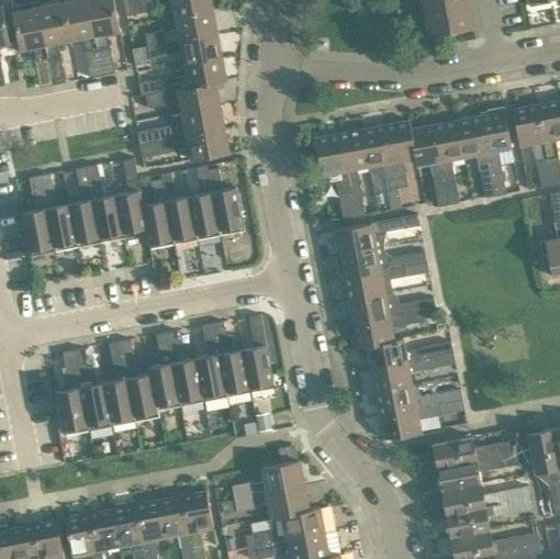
[(86,0),(71,0),(60,2),(68,40),(81,37),(84,51),(82,51),(87,77),(100,75),(86,0)]
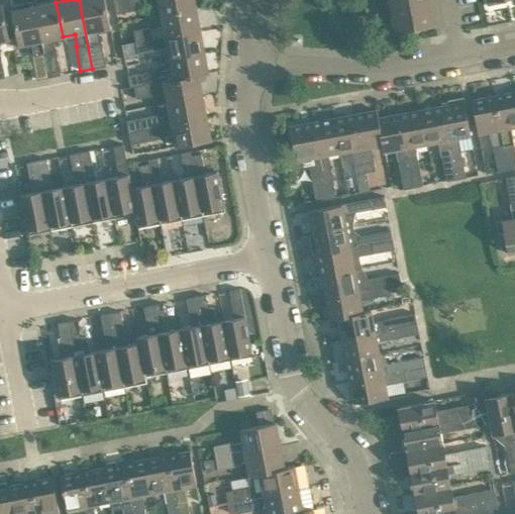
[(102,0),(79,0),(92,69),(104,67),(99,42),(98,42),(95,30),(108,27),(102,0)]
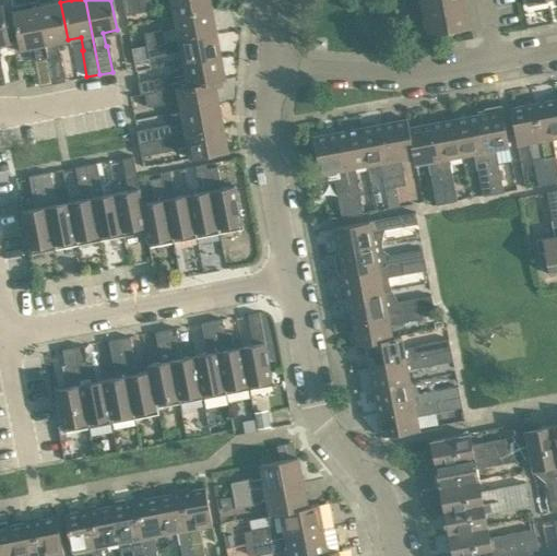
[(208,0),(132,0),(121,2),(123,15),(139,12),(156,9),(155,8),(170,4),(173,16),(210,10),(208,0)]
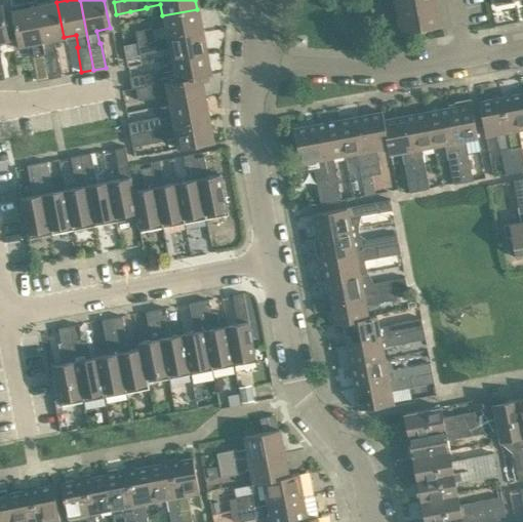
[(393,0),(396,14),(398,13),(401,32),(438,25),(433,0),(393,0)]
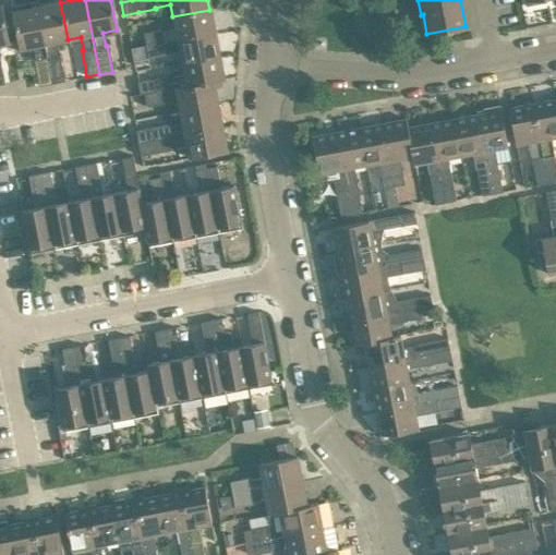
[(35,1),(11,7),(12,11),(11,12),(19,49),(32,47),(34,59),(33,60),(38,86),(50,84),(36,7),(35,1)]
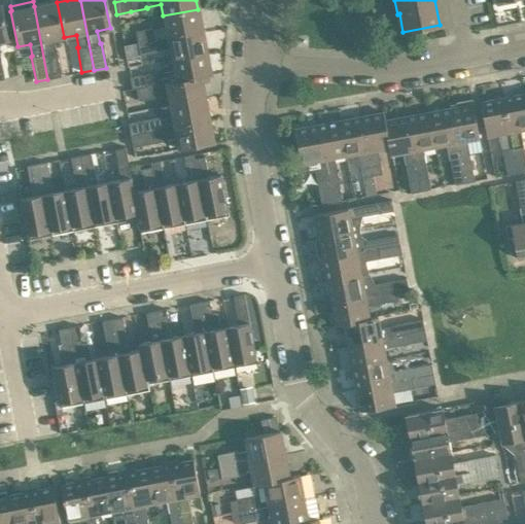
[(34,6),(47,79),(60,77),(55,51),(54,53),(51,40),(64,37),(57,2),(34,6)]
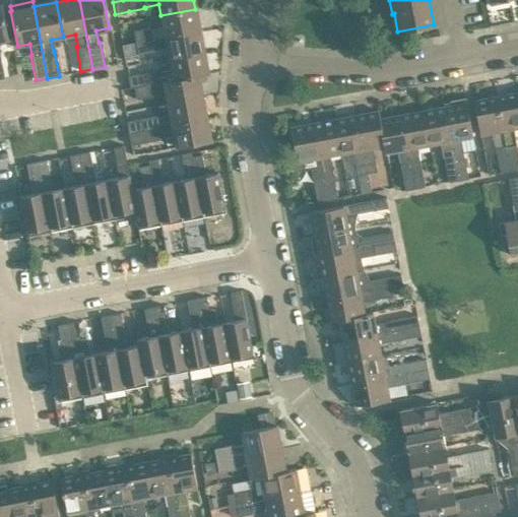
[(148,27),(132,30),(135,43),(199,30),(195,9),(160,15),(163,26),(148,29),(148,27)]
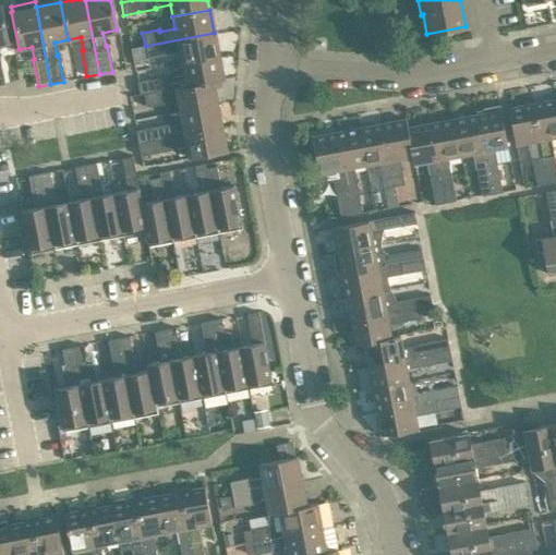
[(214,33),(145,46),(147,59),(165,56),(164,53),(179,50),(181,63),(218,56),(214,33)]
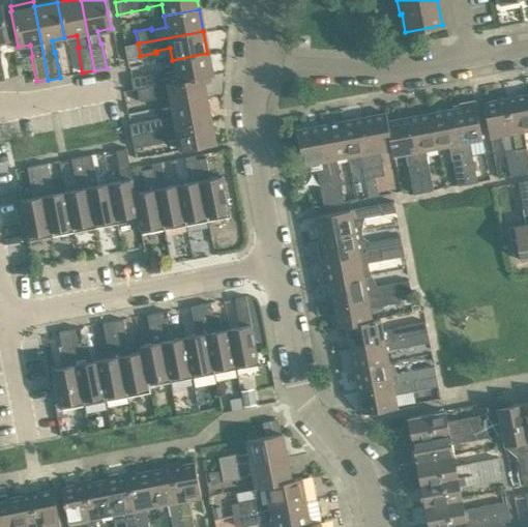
[(143,76),(129,78),(132,90),(136,89),(146,87),(202,77),(202,78),(212,76),(207,53),(172,60),(174,71),(160,74),(159,72),(143,76)]
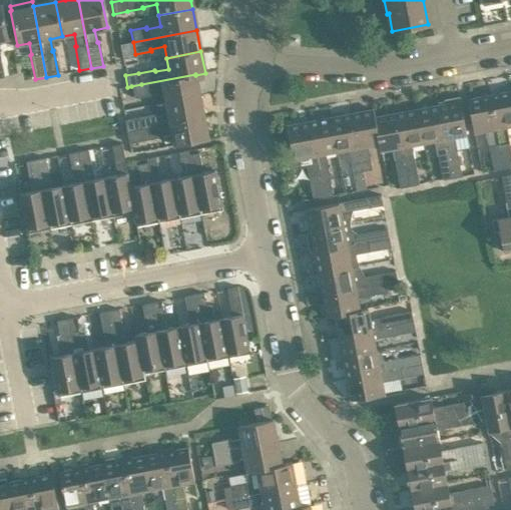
[(141,84),(131,86),(133,98),(149,95),(149,93),(162,91),(164,102),(199,95),(195,75),(195,74),(141,84)]
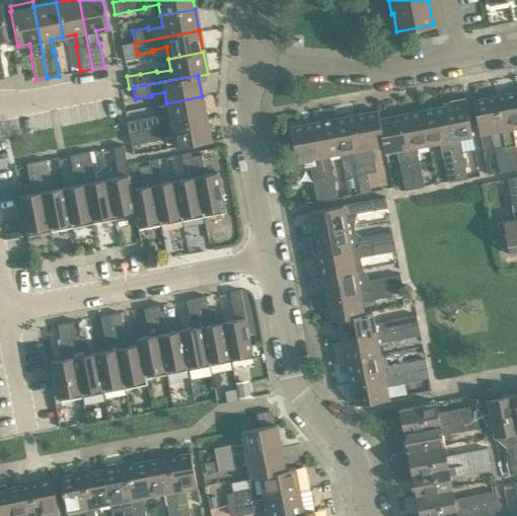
[(516,99),(516,92),(494,96),(509,169),(516,167),(516,159),(511,128),(516,126),(516,99)]
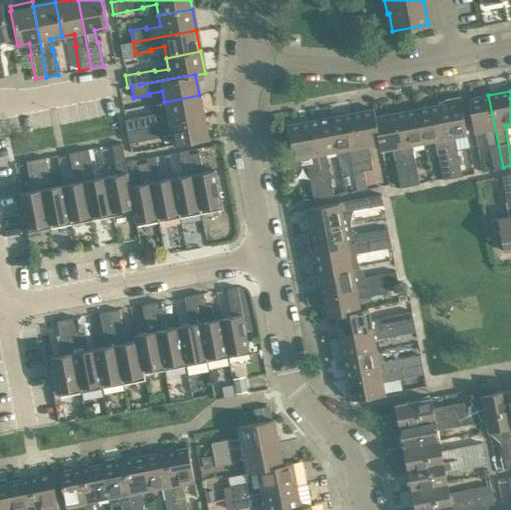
[(153,114),(124,119),(126,131),(203,116),(199,95),(164,102),(166,113),(156,115),(153,116),(153,114)]
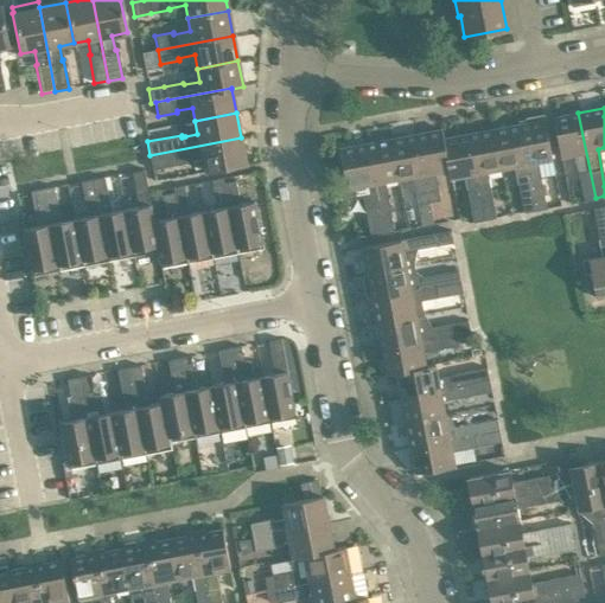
[(553,117),(560,156),(574,154),(584,200),(596,198),(578,113),(553,117)]
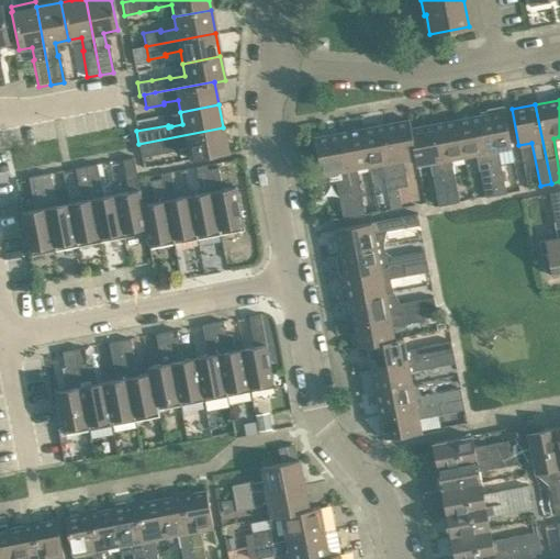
[(485,114),(479,115),(494,196),(504,193),(502,182),(499,165),(513,163),(510,147),(503,111),(502,107),(486,110),(484,112),(485,114)]
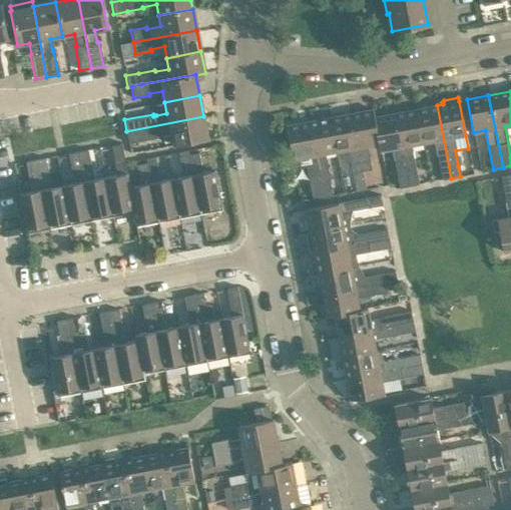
[(437,105),(416,109),(422,142),(434,140),(438,164),(441,179),(451,178),(437,105)]
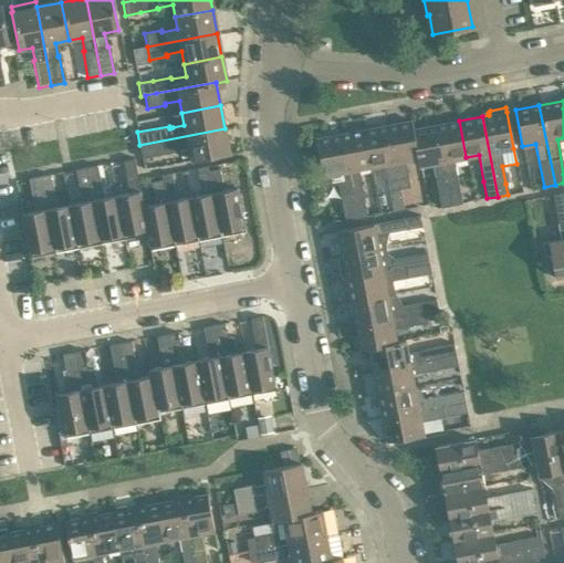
[(410,121),(386,125),(398,189),(399,189),(409,187),(408,178),(404,159),(416,157),(417,157),(411,129),(413,129),(410,121)]
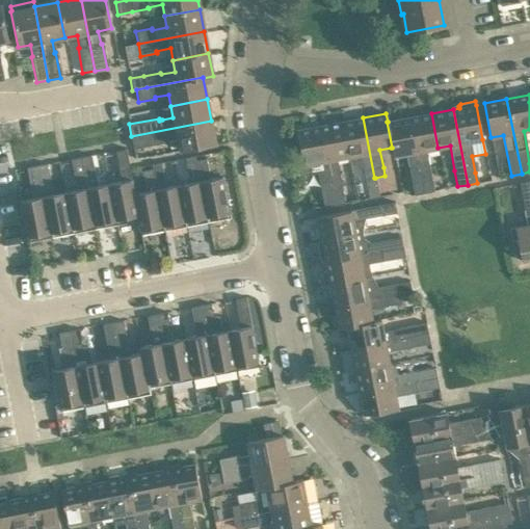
[(431,113),(408,117),(423,193),(433,191),(429,172),(425,150),(438,148),(431,113)]
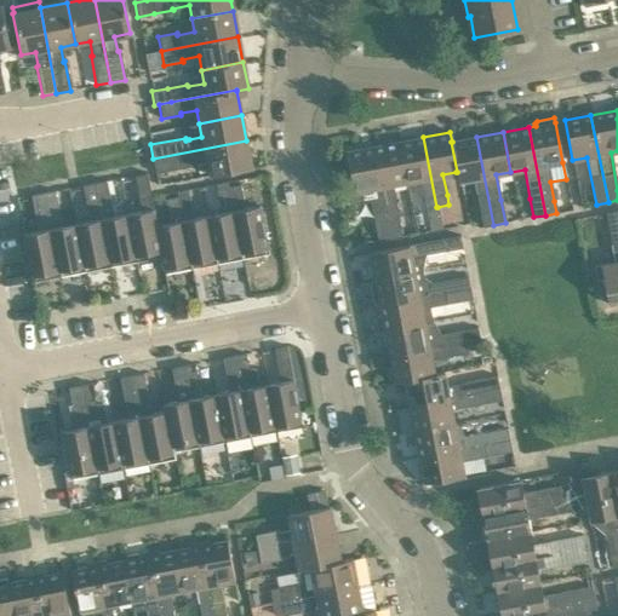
[(423,137),(398,142),(405,182),(406,182),(407,191),(422,194),(423,200),(425,209),(429,231),(441,229),(438,207),(436,207),(423,137)]
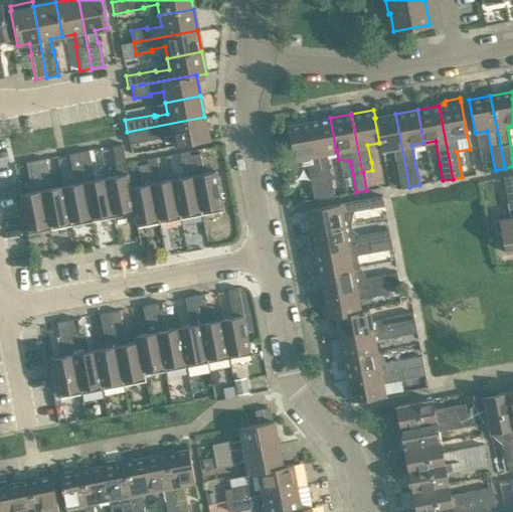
[(375,118),(374,118),(379,143),(378,143),(380,151),(392,149),(398,178),(400,189),(409,187),(395,114),(375,118)]
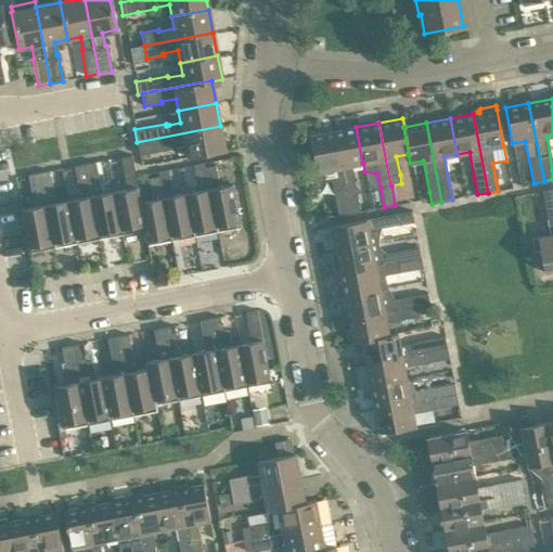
[(220,126),(137,142),(138,149),(139,153),(139,154),(139,155),(170,149),(170,148),(184,144),(188,157),(224,150),(220,126)]
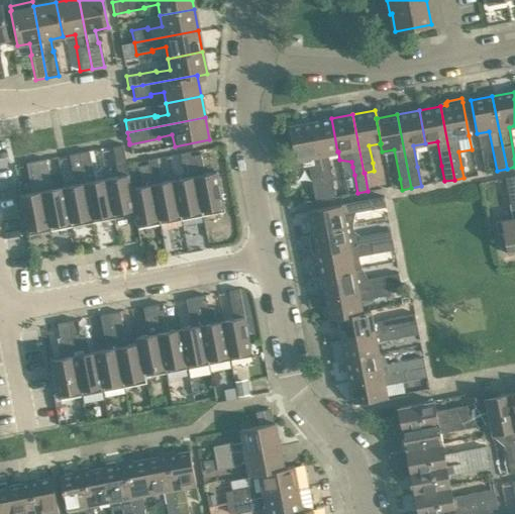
[(331,118),(310,122),(322,186),(322,185),(325,199),(334,197),(332,184),(326,155),(337,151),(331,118)]
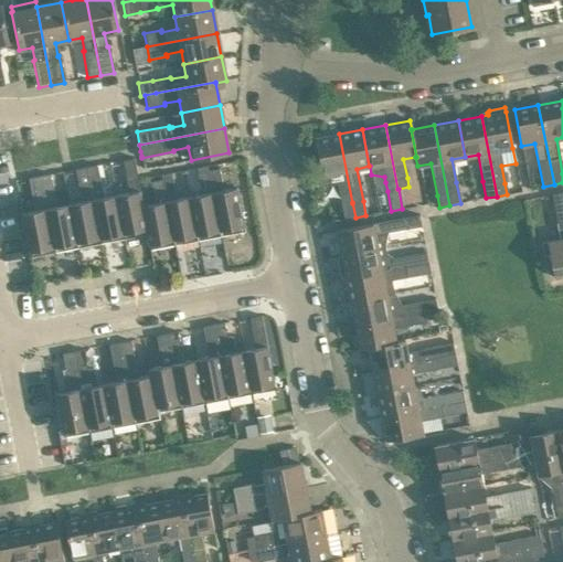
[(339,134),(315,138),(321,175),(317,176),(319,187),(337,183),(343,220),(356,218),(352,202),(352,203),(339,134)]
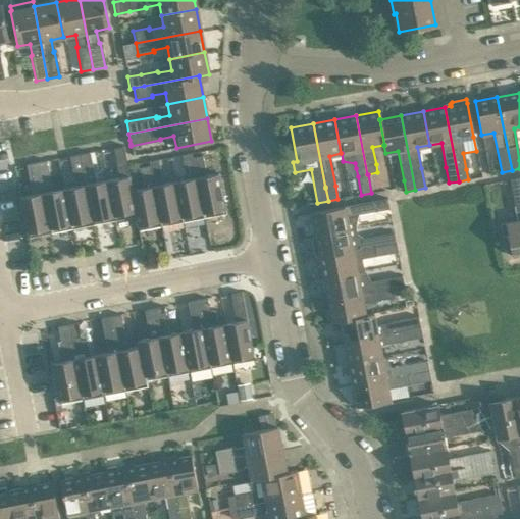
[(117,177),(106,180),(113,220),(135,216),(136,216),(131,190),(132,190),(126,165),(122,146),(112,148),(117,177)]
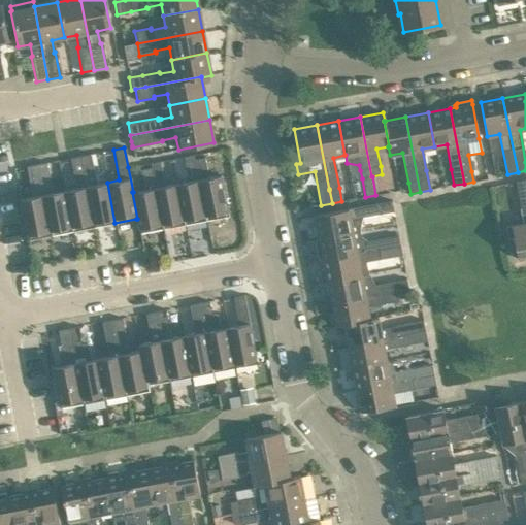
[(90,154),(79,156),(93,227),(114,223),(107,183),(95,185),(92,164),(90,154)]
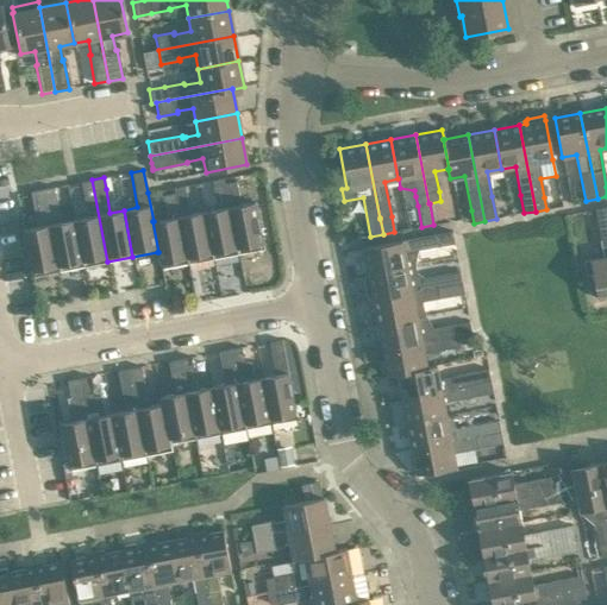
[(217,209),(202,212),(212,258),(237,253),(224,183),(223,178),(211,181),(212,186),(217,209)]
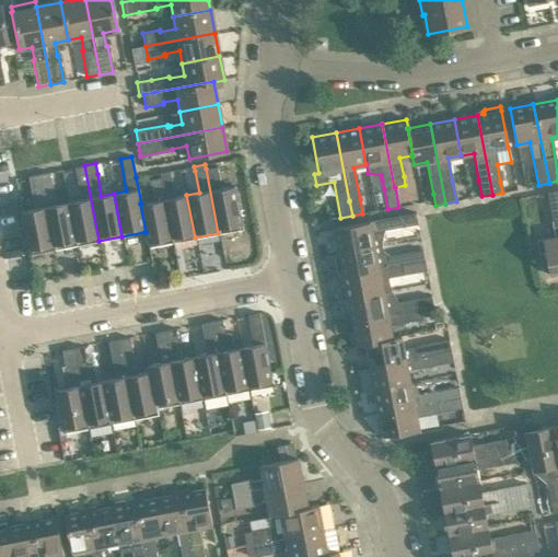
[(80,200),(67,202),(76,245),(99,241),(84,165),(73,167),(76,178),(80,200)]
